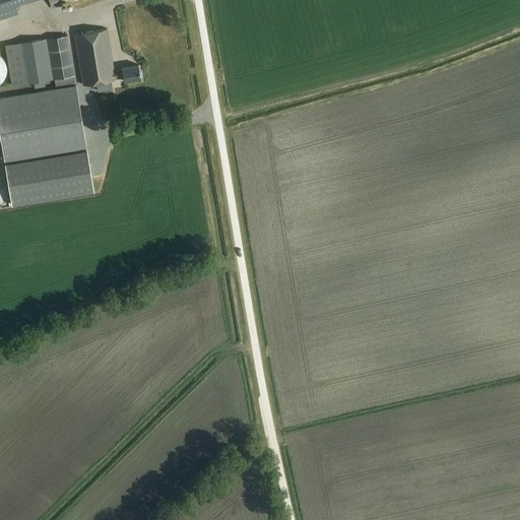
[(15,5),(29,0),(49,0),(50,2),(57,0),(0,0),(0,18),(18,13),(15,5)]
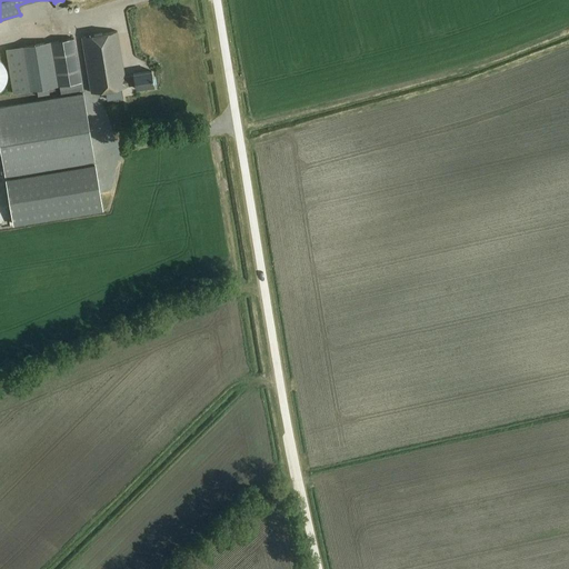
[(81,38),(91,95),(127,88),(127,87),(133,86),(135,90),(152,87),(150,71),(132,75),(132,77),(125,78),(117,32),(81,38)]
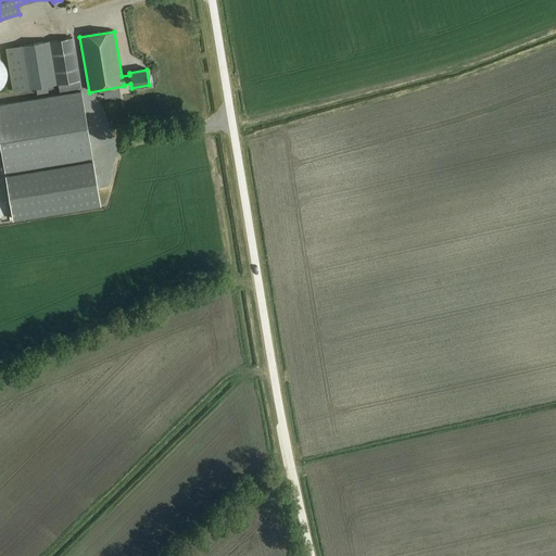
[(72,38),(5,49),(13,91),(79,80),(72,38)]
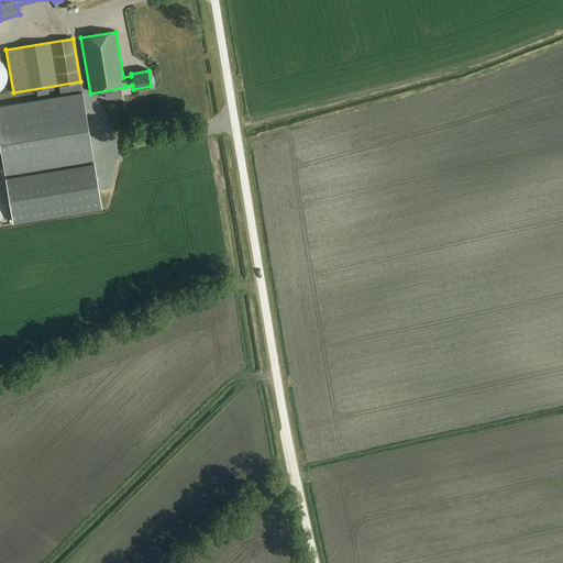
[(0,107),(0,140),(6,174),(94,158),(83,94),(0,107)]
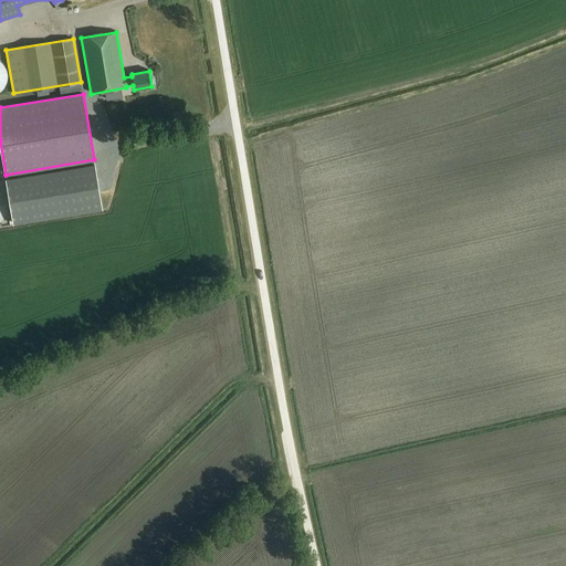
[(94,165),(7,179),(13,223),(102,209),(94,165)]
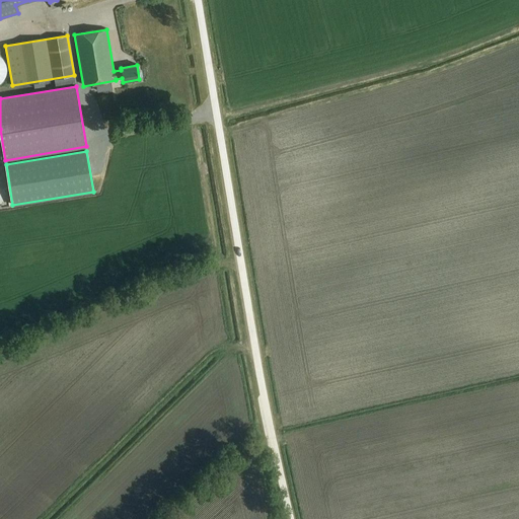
All buildings are outlined.
